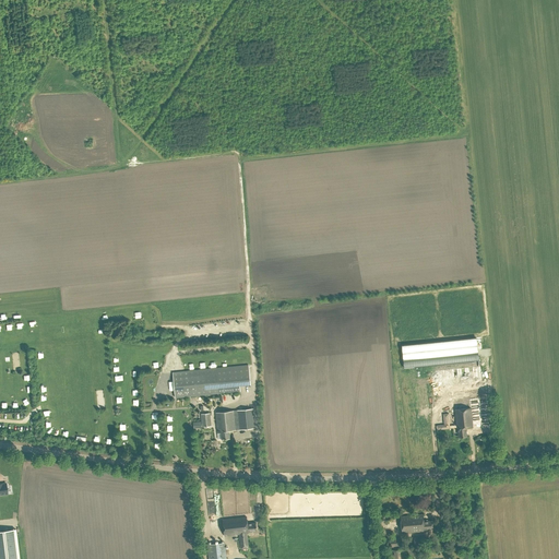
[(412,344),(402,345),(404,368),(414,367),(478,360),(477,354),(475,337),(412,344)]
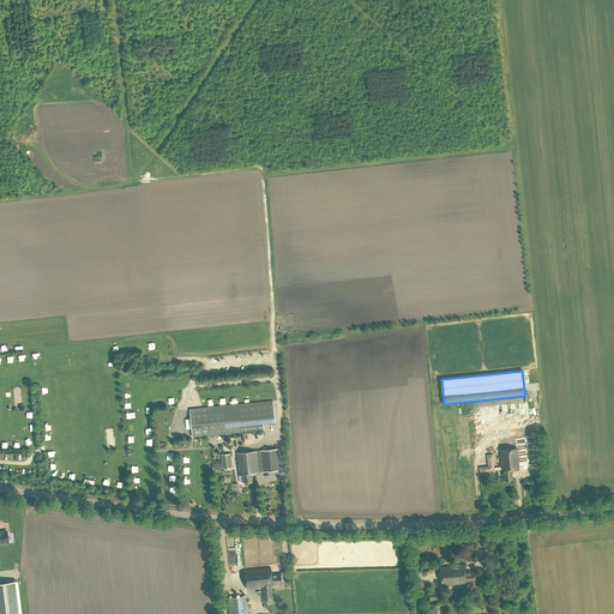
[(190,409),(192,437),(264,429),(264,423),(276,422),(274,401),(190,409)]
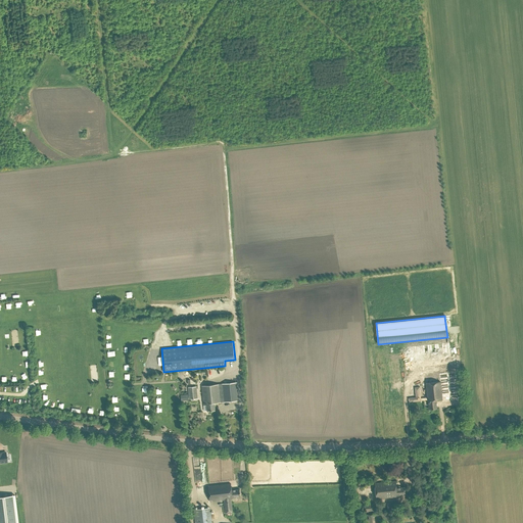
[(424,357),(448,355),(447,346),(424,347),(424,357)]
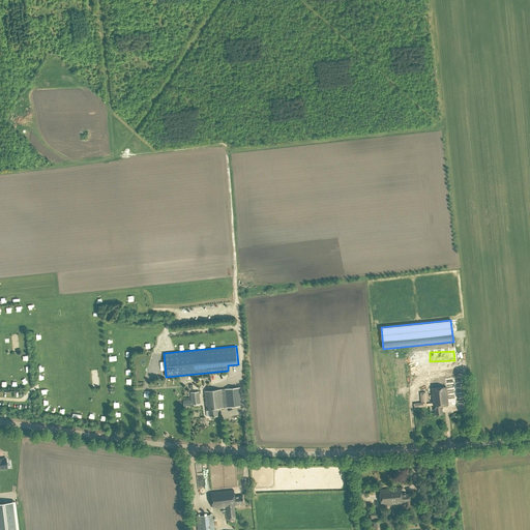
[(454,360),(417,363),(417,370),(455,366),(454,360)]
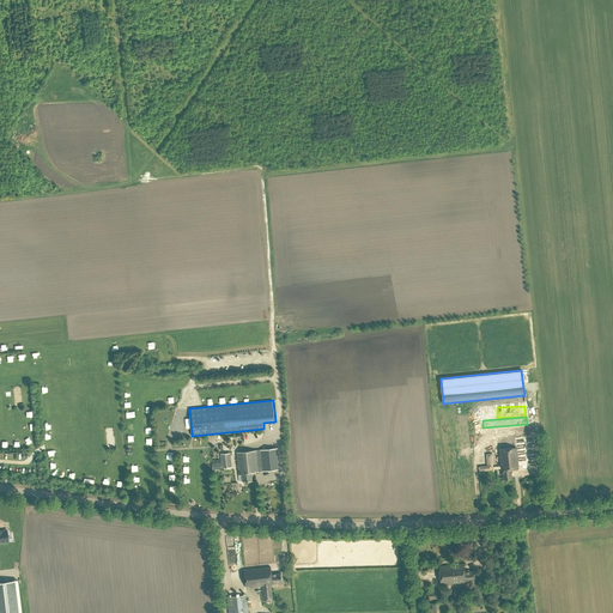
[(516,447),(498,449),(498,453),(501,469),(501,471),(503,471),(503,480),(513,479),(511,469),(519,468),(516,447)]
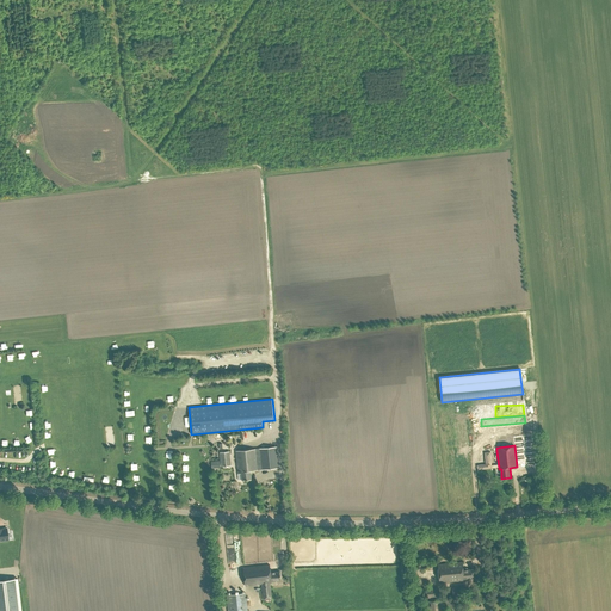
[(277,446),(255,449),(236,450),(239,470),(241,469),(242,480),(252,479),(252,470),(279,468),(277,446)]
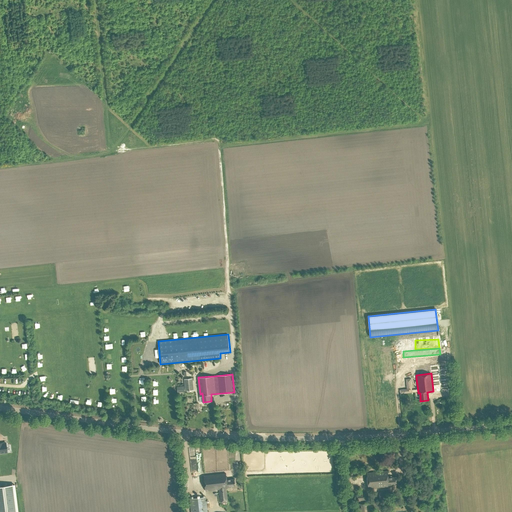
[(383,375),(384,397),(393,397),(392,375),(383,375)]
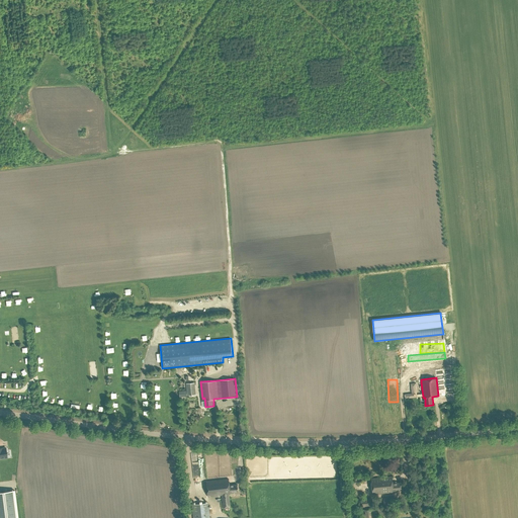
[(186,383),(187,396),(196,395),(194,382),(186,383)]
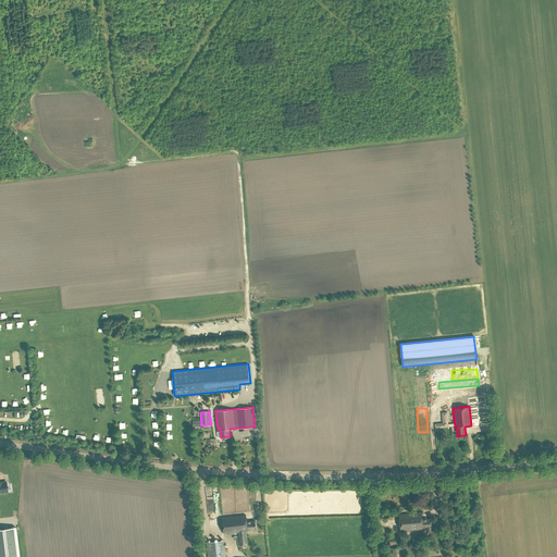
[(412,534),(413,543),(423,542),(423,533),(422,533),(422,529),(428,529),(428,528),(432,527),(431,518),(422,519),(422,512),(399,515),(400,531),(419,530),(419,534),(412,534)]
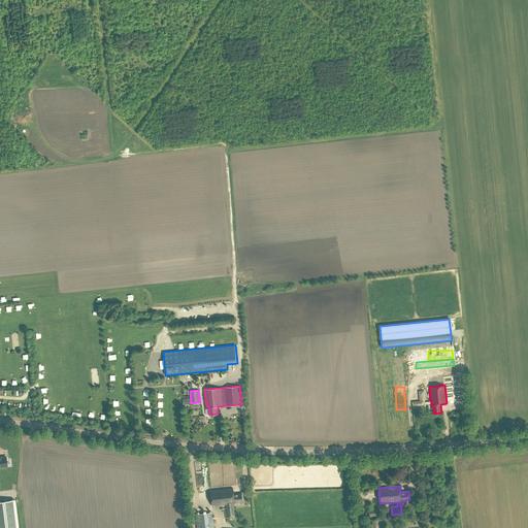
[(226,504),(227,519),(235,518),(233,503),(235,503),(235,502),(242,501),(242,494),(233,495),(233,488),(209,491),(211,506),(226,504)]
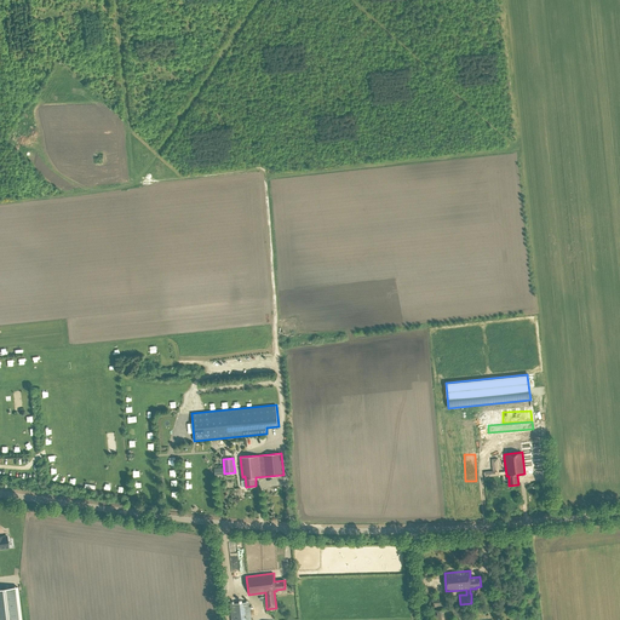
[(445,604),(445,603),(455,603),(454,596),(434,597),(434,606),(431,607),(432,619),(451,619),(449,608),(449,609),(448,604),(445,604)]
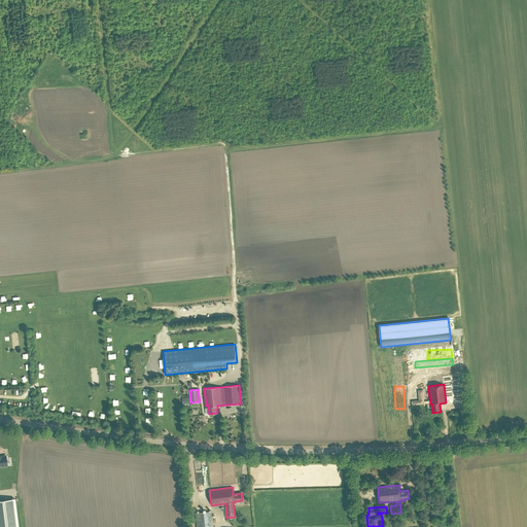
[(196,514),(197,526),(213,526),(212,512),(196,514)]
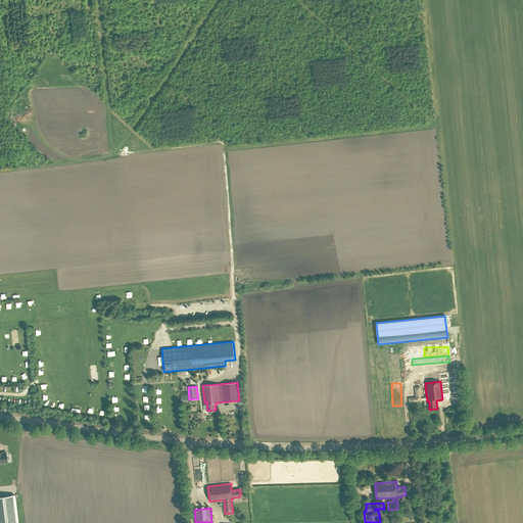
[(381,512),(382,522),(392,522),(391,511),(381,512)]
